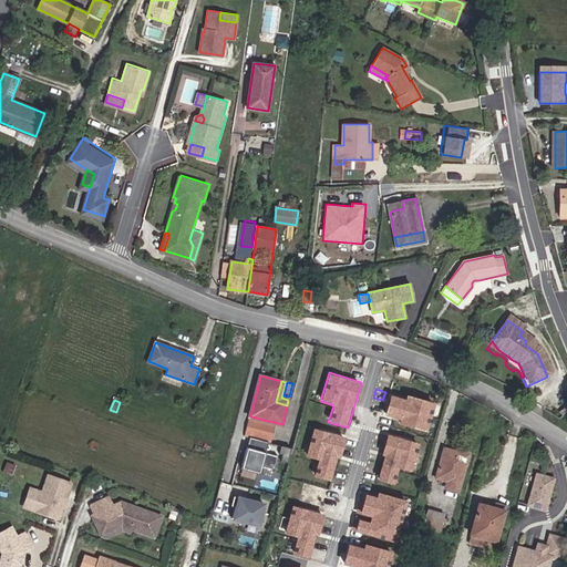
[(378,426),(387,430),(384,435),(400,440),(419,445),(426,422),(382,410),(378,426)]
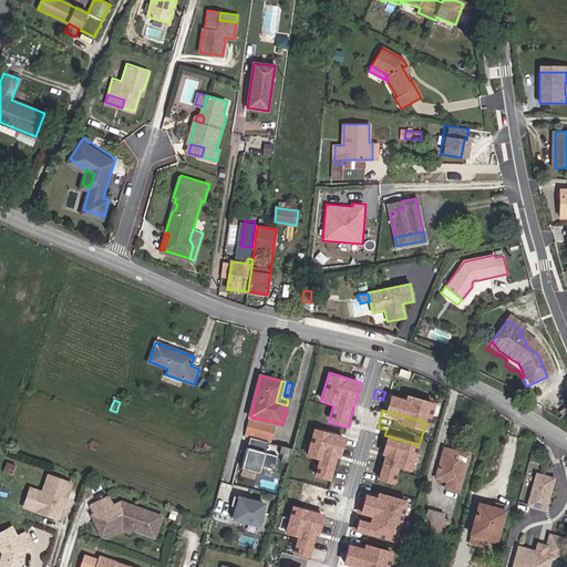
[(269,442),(274,422),(249,416),(245,435),(250,436),(269,442)]
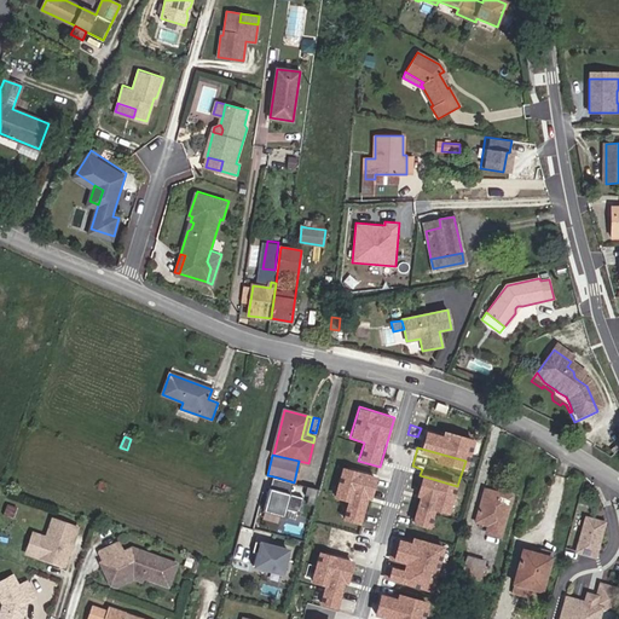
[(408,481),(434,489),(437,480),(420,475),(410,473),(408,481)]
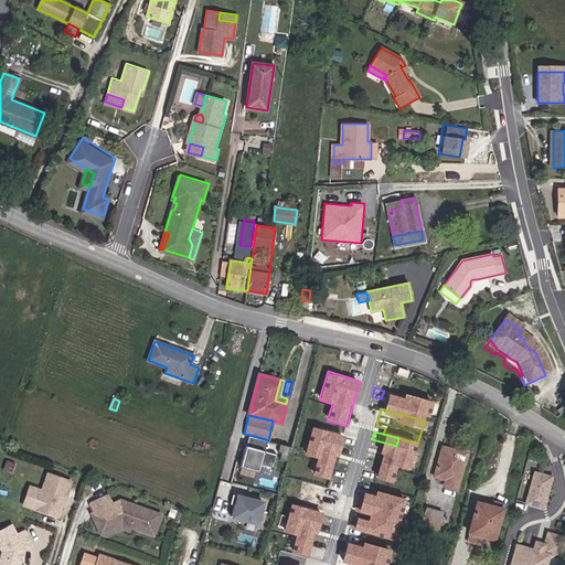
[(265,450),(268,440),(249,435),(246,446),(265,450)]
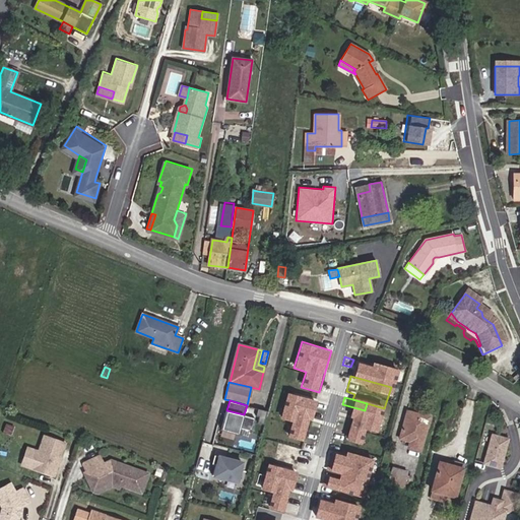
[(252,429),(255,417),(244,414),(226,410),(221,429),(239,434),(241,427),(252,429)]
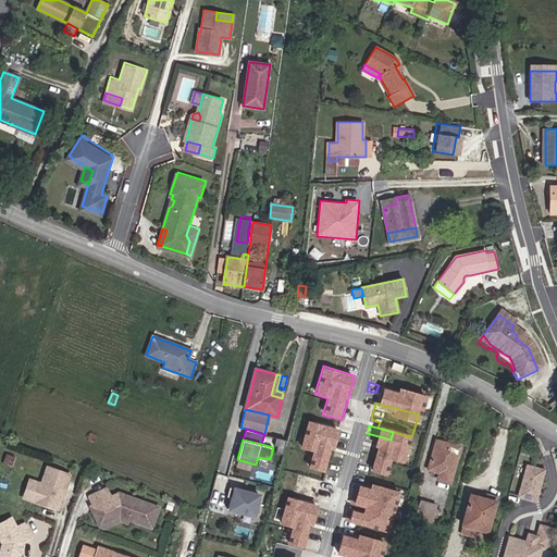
[(437,480),(450,484),(460,446),(436,440),(429,469),(438,472),(437,480)]
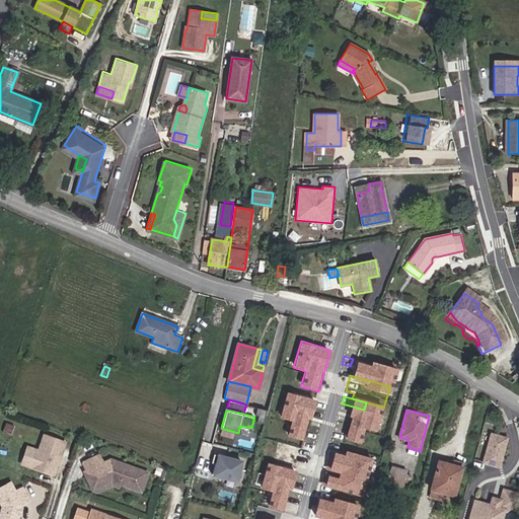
[(306,441),(312,421),(280,412),(274,432),(306,441)]
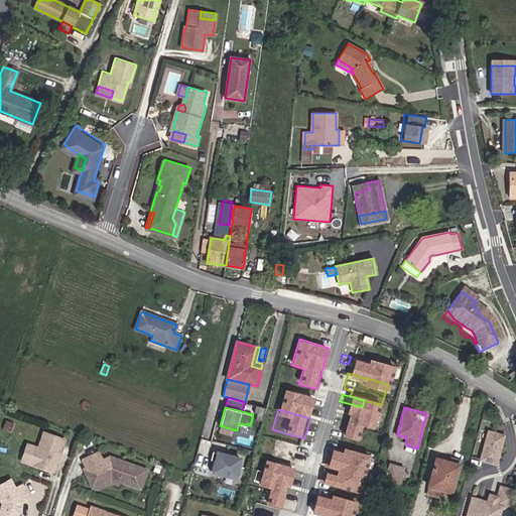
[(7,431),(10,422),(3,419),(0,428),(7,431)]
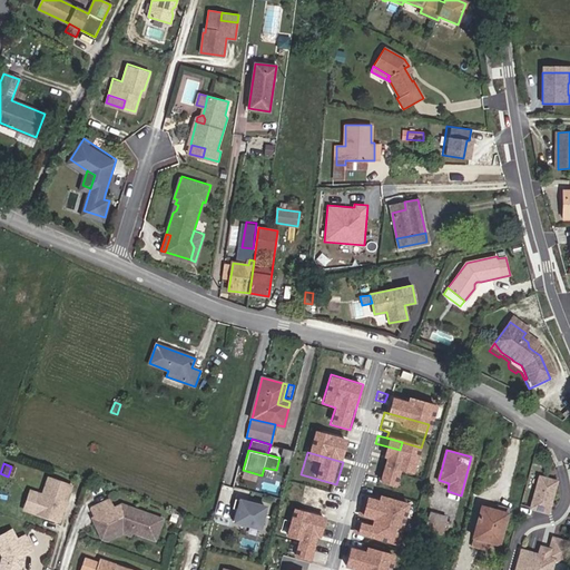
[(62,501),(65,502),(70,485),(48,478),(42,495),(40,502),(36,513),(58,521),(64,507),(61,505),(62,501)]
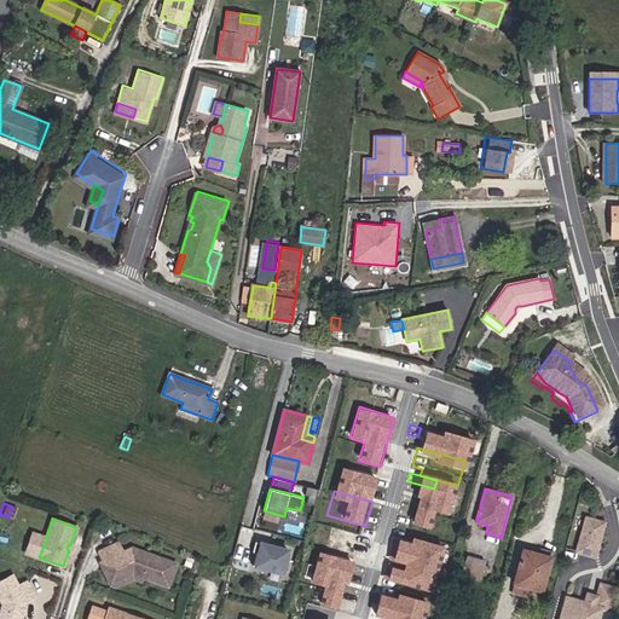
[(596,557),(606,524),(588,519),(578,553),(596,557)]
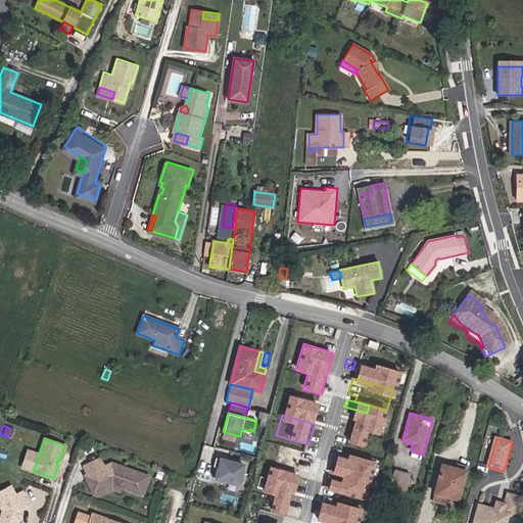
[(37,461),(39,455),(28,450),(26,456),(21,467),(33,471),(37,461)]
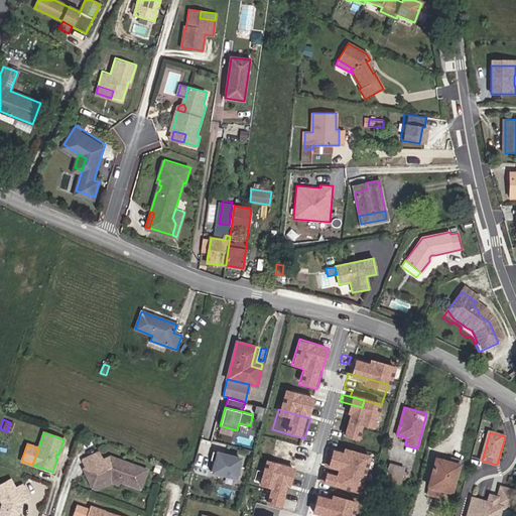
[(120,480),(140,487),(146,469),(117,459),(116,461),(109,458),(102,461),(98,450),(96,450),(82,458),(82,459),(86,469),(88,468),(90,471),(85,473),(90,483),(100,478),(102,482),(111,477),(120,480)]
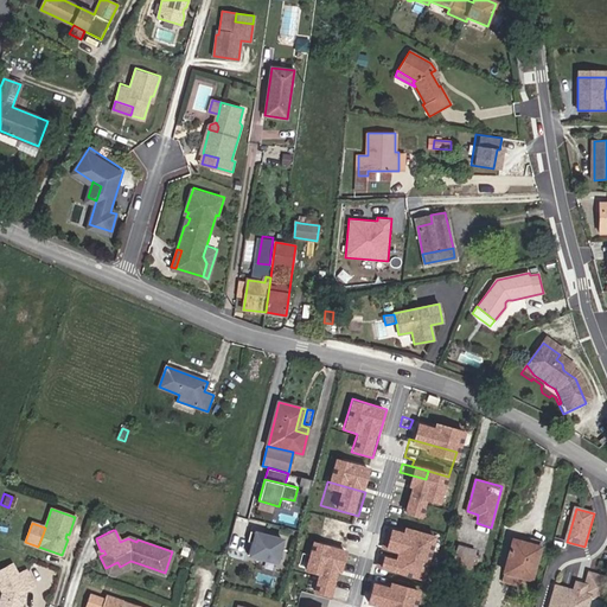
[(278,562),(283,540),(251,531),(248,541),(251,542),(249,554),(278,562)]
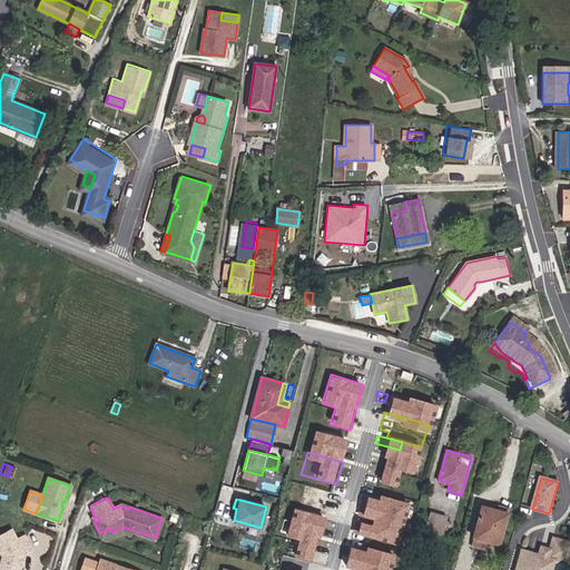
[(495,552),(499,543),(507,513),(495,511),(481,508),(473,538),(471,546),(495,552)]
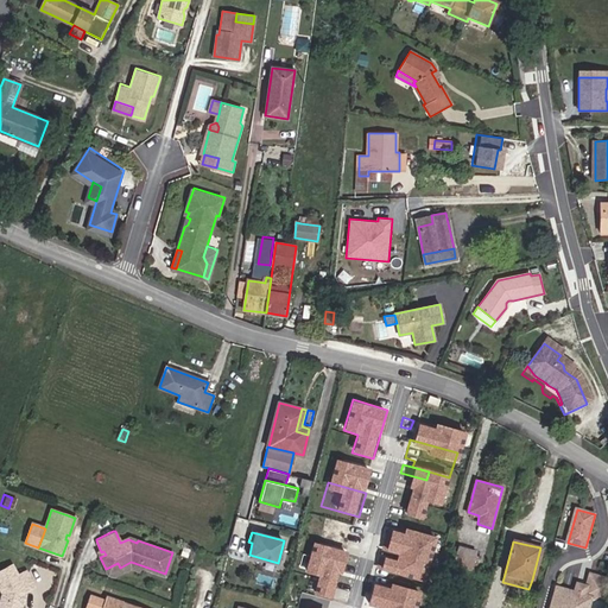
[(305,572),(317,575),(314,594),(335,599),(344,549),(312,543),(305,572)]
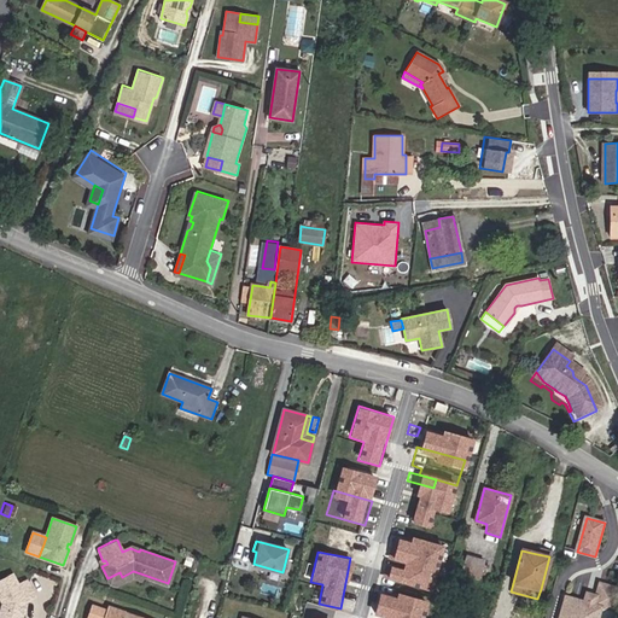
[(466,555),(461,573),(479,578),(484,560),(466,555)]
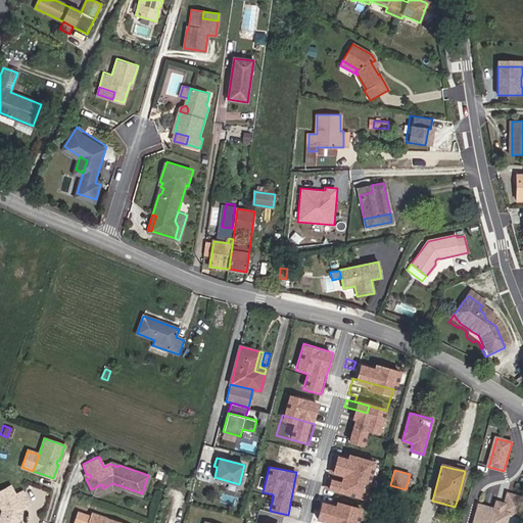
[(346,501),(347,497),(365,503),(371,481),(349,475),(347,482),(343,482),(339,498),(340,500),(336,515),(341,517),(346,501)]
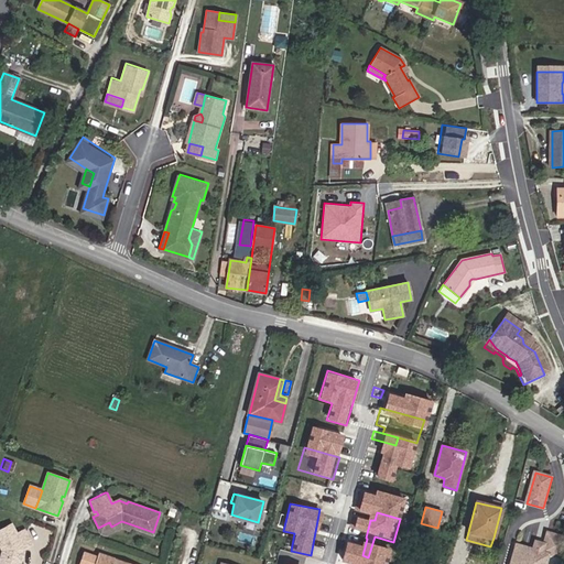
[(121,521),(111,527),(109,522),(98,528),(101,533),(111,529),(112,531),(122,525),(130,529),(131,524),(121,521)]
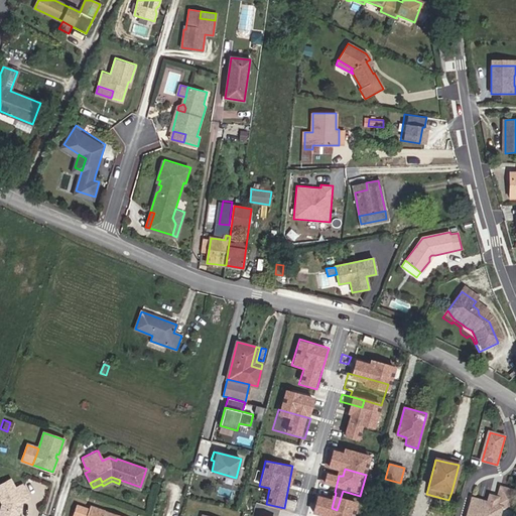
[(18,508),(19,505),(23,501),(29,496),(17,482),(11,487),(4,479),(0,482),(0,499),(3,503),(0,511),(0,515),(18,515),(20,511),(18,508)]
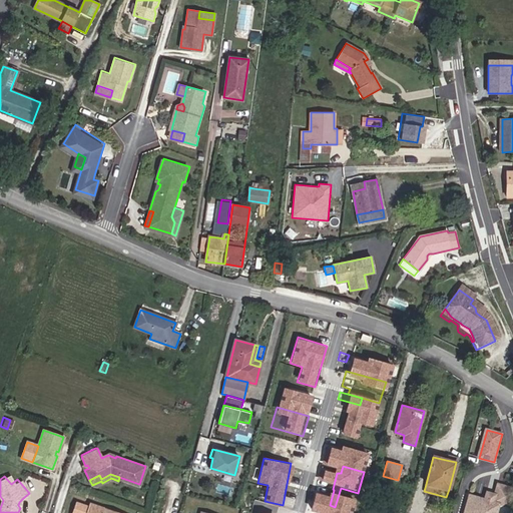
[(497,512),(499,508),(511,511),(512,502),(512,488),(498,485),(494,501),(486,498),(484,504),(469,500),(465,512),(497,512)]
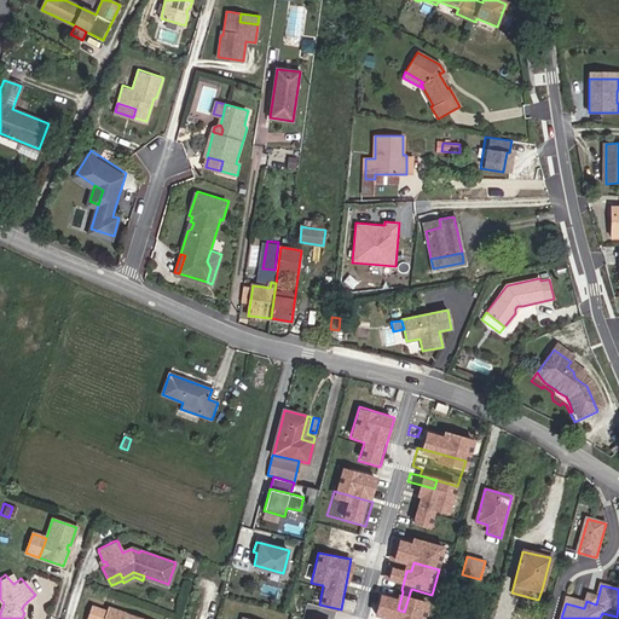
[(410,593),(431,599),(432,595),(411,589),(410,593)]
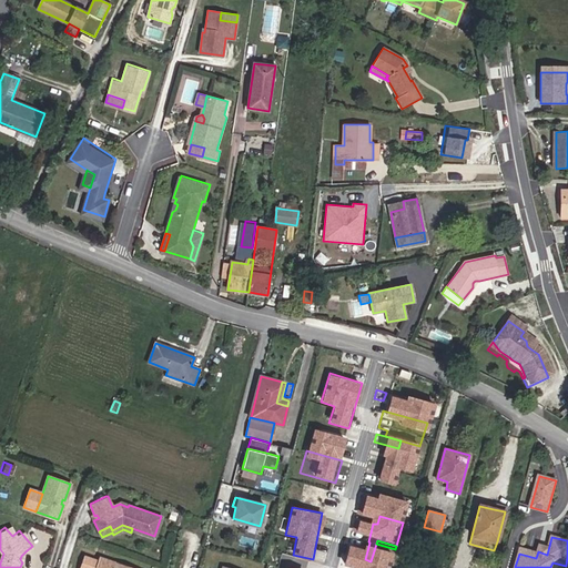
[(95,567),(99,558),(85,554),(80,567),(95,567)]
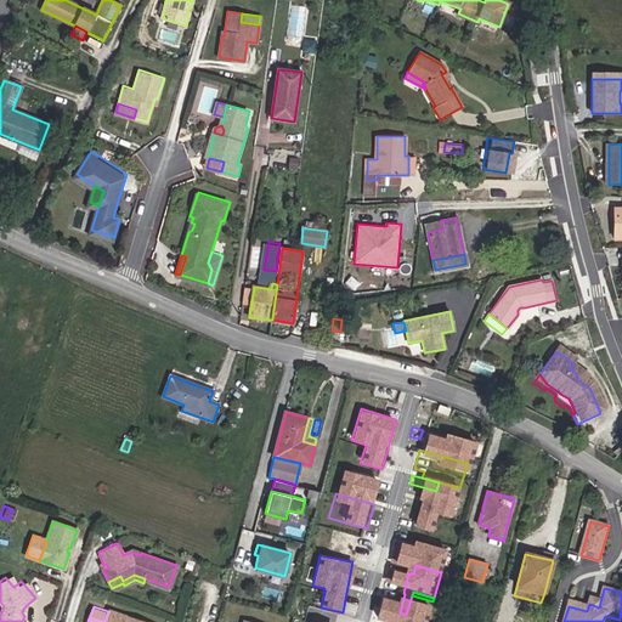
[(147,621),(109,609),(108,611),(105,621),(147,621)]
